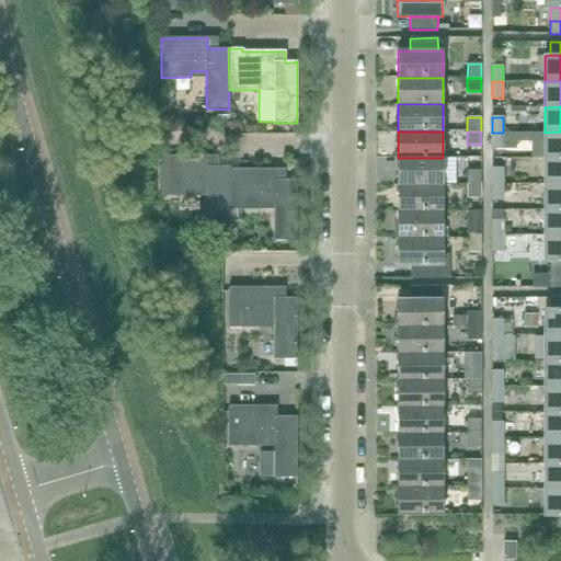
[(545,158),(560,158),(560,132),(545,133),(545,158)]
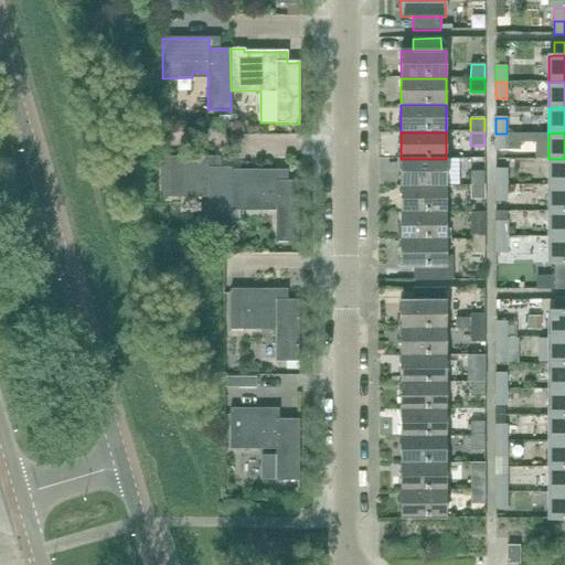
[(507,134),(496,134),(496,150),(507,150),(507,134)]
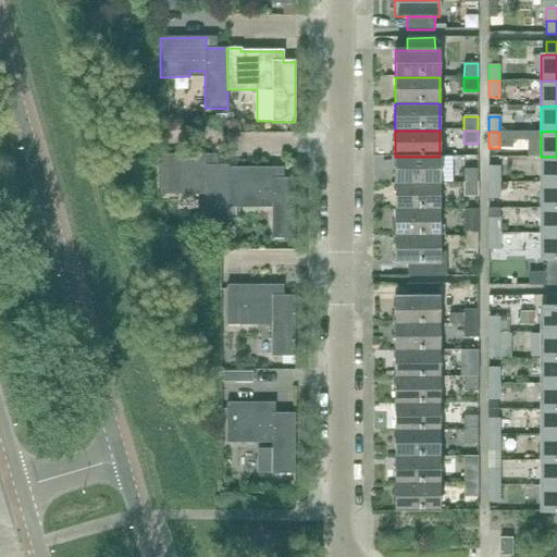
[(208,166),(208,156),(160,156),(160,195),(189,195),(189,189),(206,189),(206,226),(227,226),(227,207),(227,166),(208,166)]
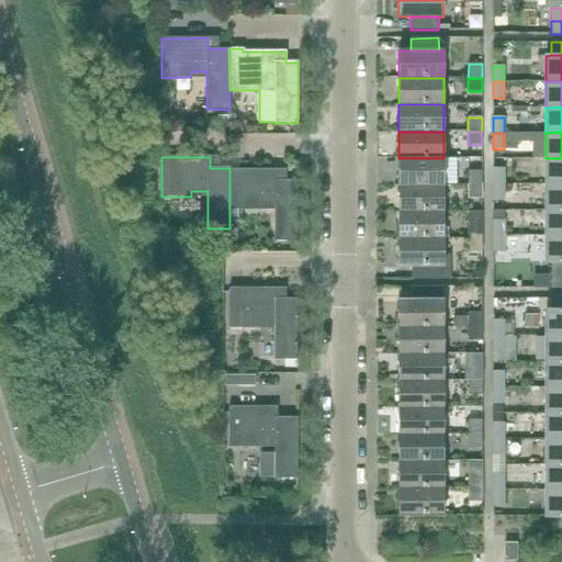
[(398,186),(444,186),(444,158),(398,158),(398,186)]
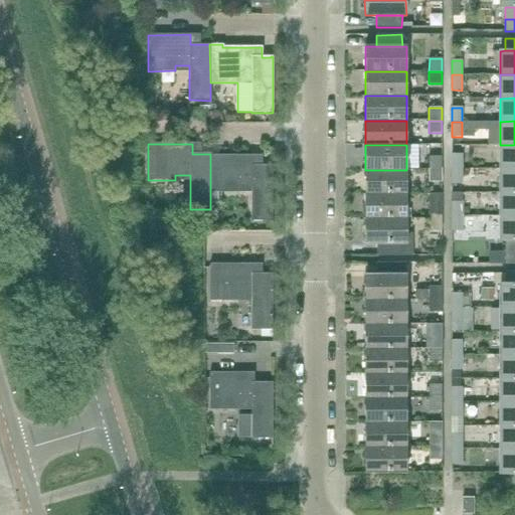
[(500,169),(514,169),(514,145),(500,145),(500,169)]
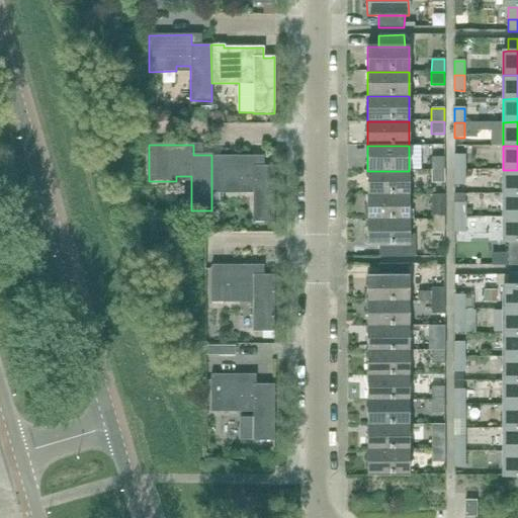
[(255,157),(212,157),(212,155),(211,155),(211,192),(239,192),(238,188),(252,188),(253,223),(274,223),(274,167),(255,167),(255,157)]
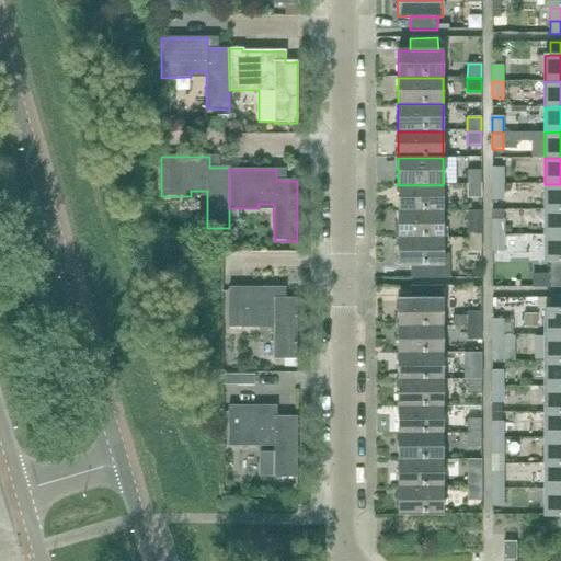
[(492,184),(503,184),(503,169),(492,169),(492,184)]
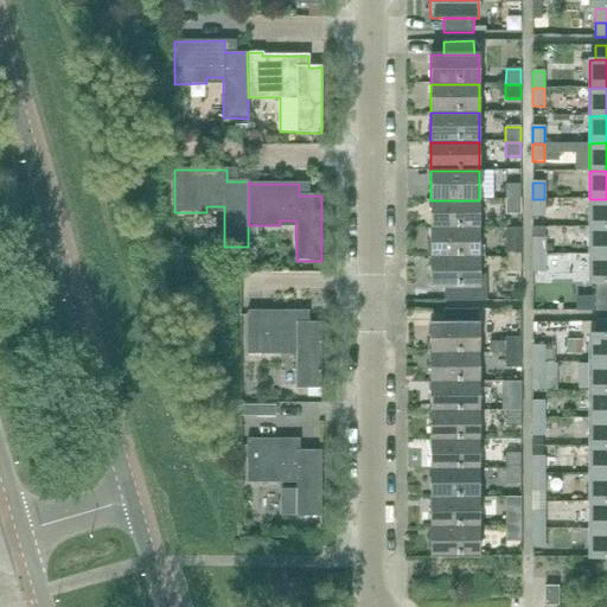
[(505,200),(521,200),(521,185),(505,185),(505,200)]
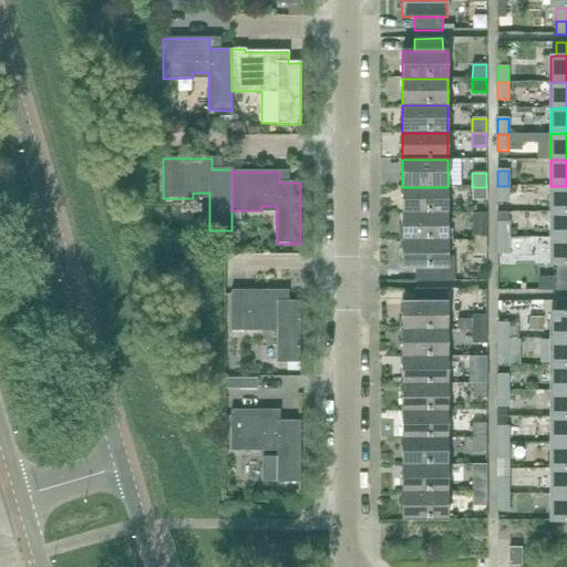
[(508,186),(497,186),(496,203),(508,203),(508,186)]
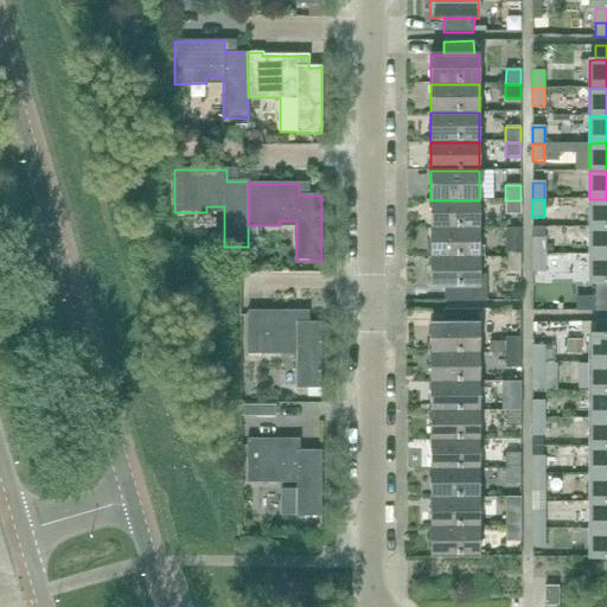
[(589,227),(606,227),(606,199),(589,199),(589,227)]
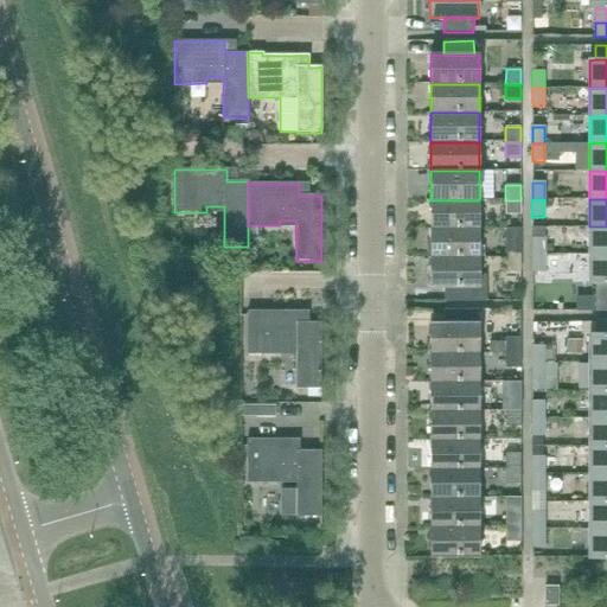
[(430,229),(479,229),(479,200),(430,200),(430,229)]
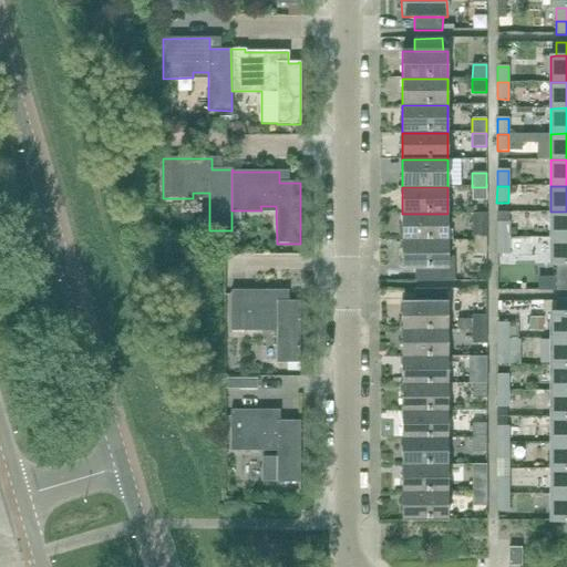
[(486,187),(472,187),(472,200),(486,200),(486,187)]
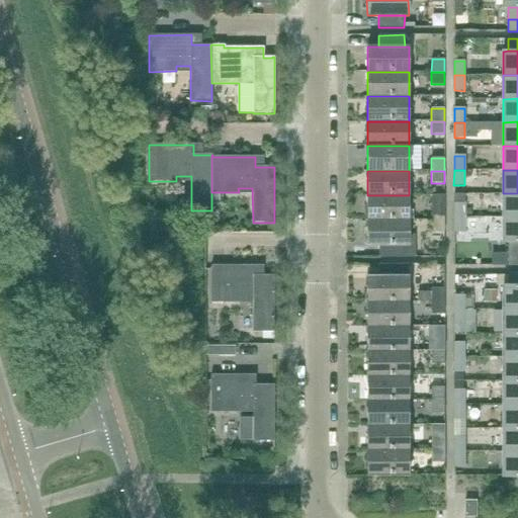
[(503,217),(517,217),(517,193),(503,193),(503,217)]
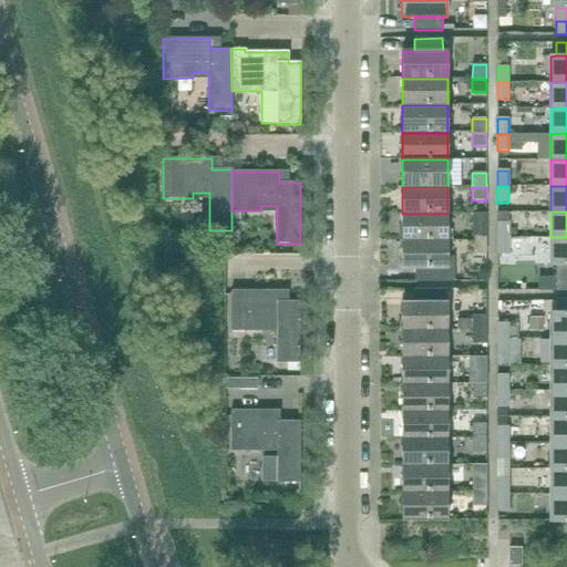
[(402,241),(447,240),(447,214),(402,214),(402,241)]
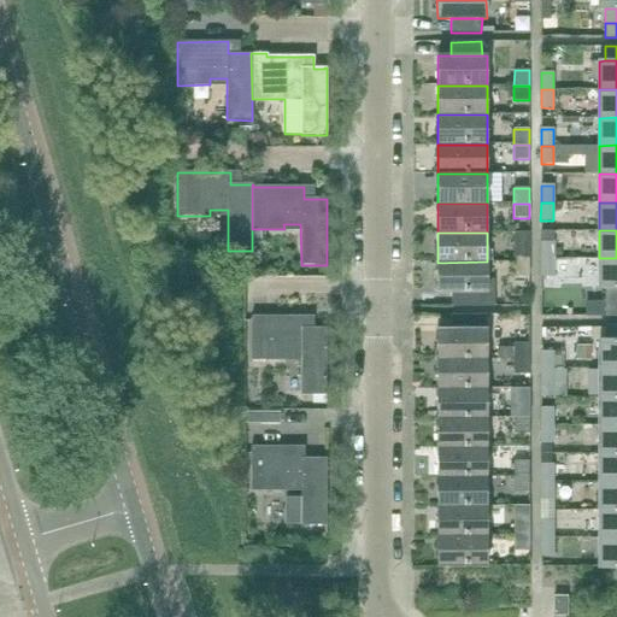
[(541,258),(553,258),(553,242),(541,242),(541,258)]
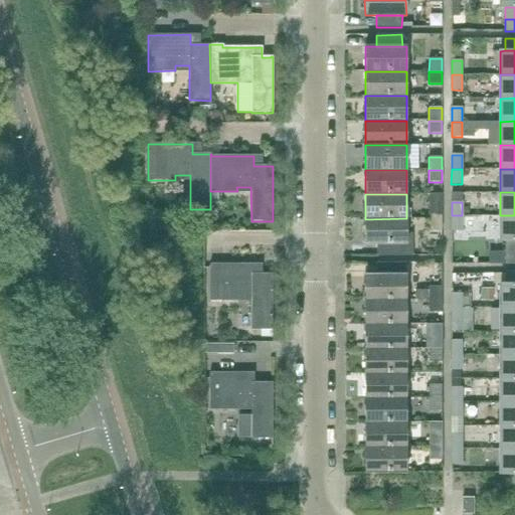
[(428,218),(442,218),(442,205),(428,205),(428,218)]
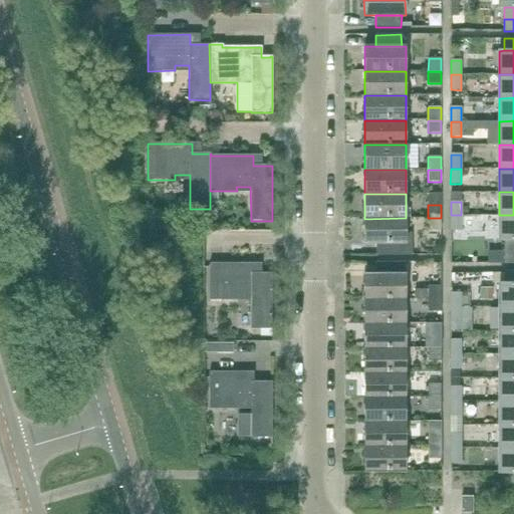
[(461,215),(451,215),(451,231),(461,231),(461,215)]
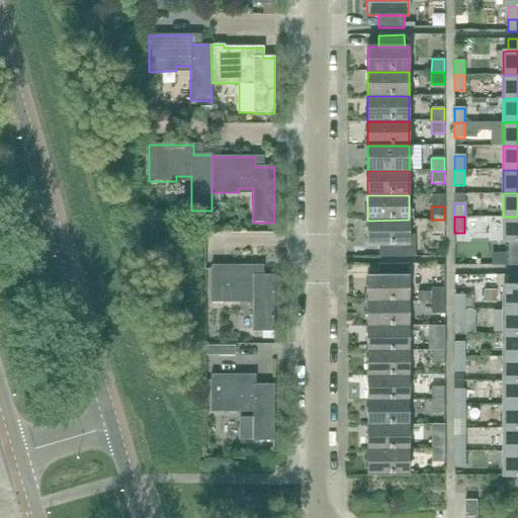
[(508,242),(517,242),(517,217),(503,217),(504,242),(508,242)]
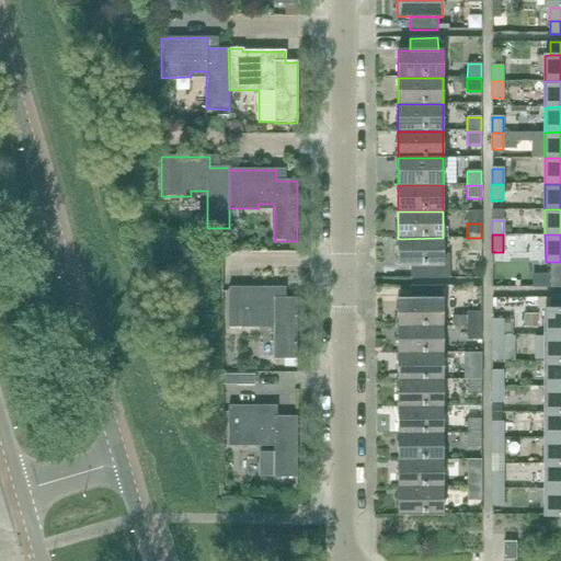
[(449,253),(443,253),(443,238),(398,239),(398,266),(410,266),(437,265),(437,278),(449,278),(449,253)]
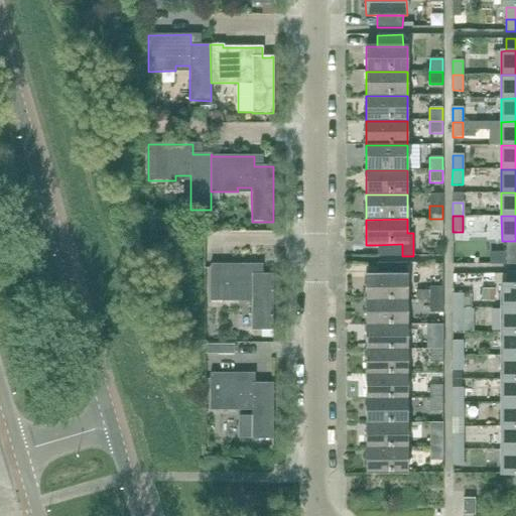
[(442,219),(429,219),(429,231),(442,232),(442,219)]
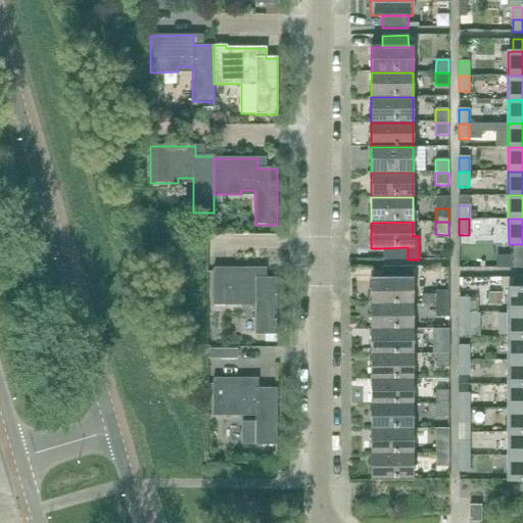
[(513,255),(522,255),(522,244),(513,244),(513,255)]
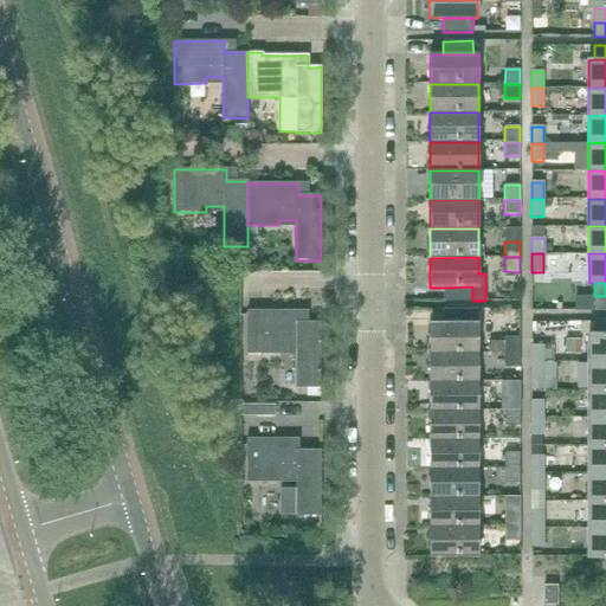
[(444,301),(472,301),(472,287),(443,288),(444,301)]
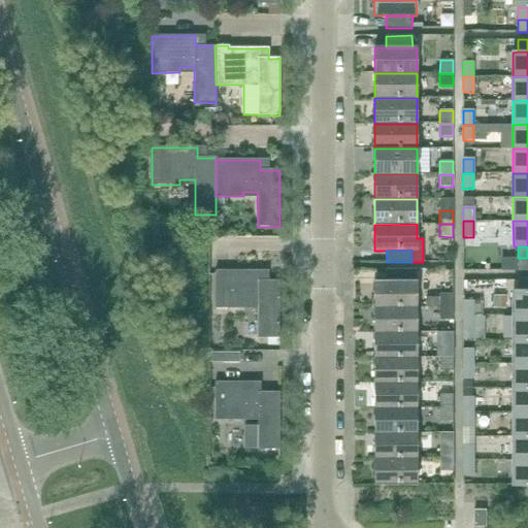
[(527,271),(527,258),(518,258),(518,271),(527,271)]
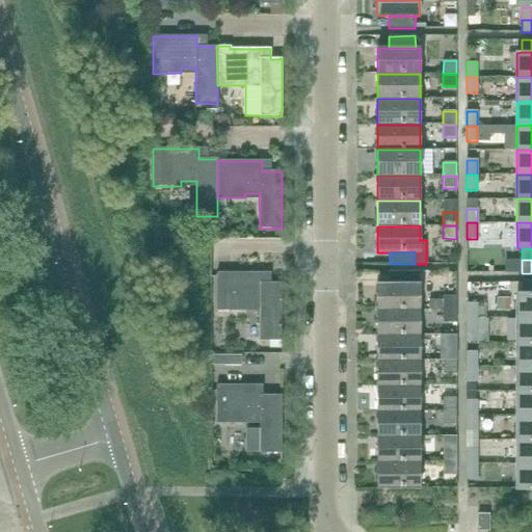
[(390,284),(420,284),(420,272),(390,272),(390,284)]
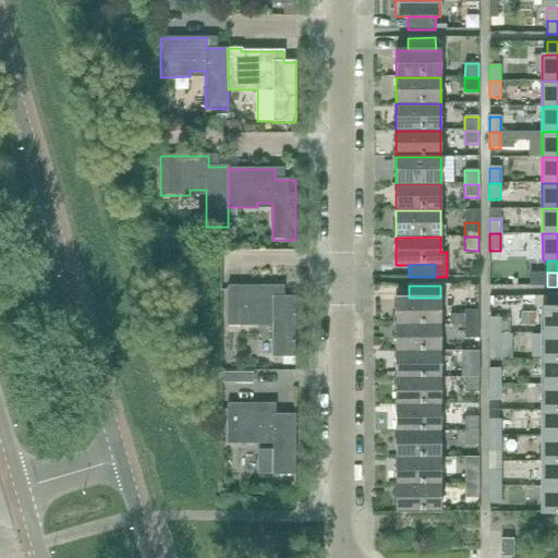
[(275,298),(275,287),(228,287),(228,326),(257,326),(257,320),(273,320),(273,358),(295,358),(295,298),(275,298)]
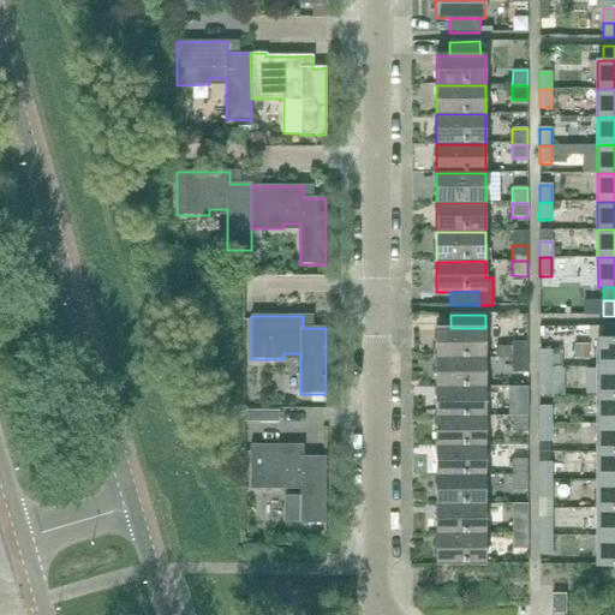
[(614,339),(614,324),(603,324),(603,339),(614,339)]
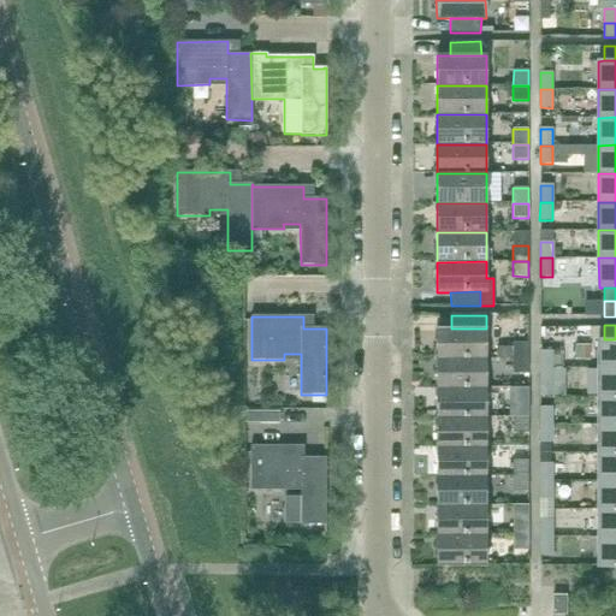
[(437,359),(486,359),(486,329),(451,329),(437,329),(437,359)]
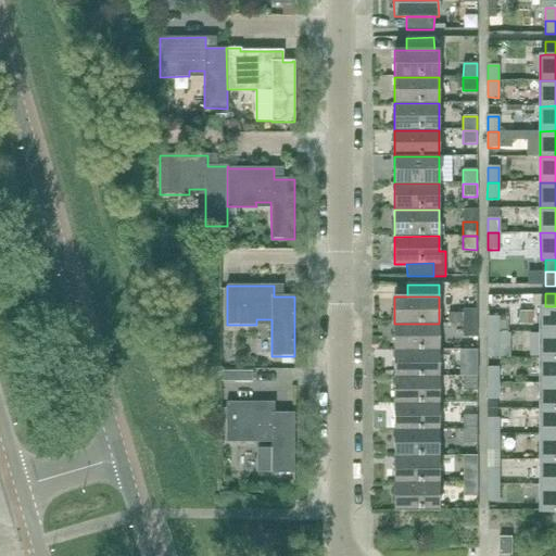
[(555,306),(545,306),(540,306),(540,332),(555,332),(555,306)]
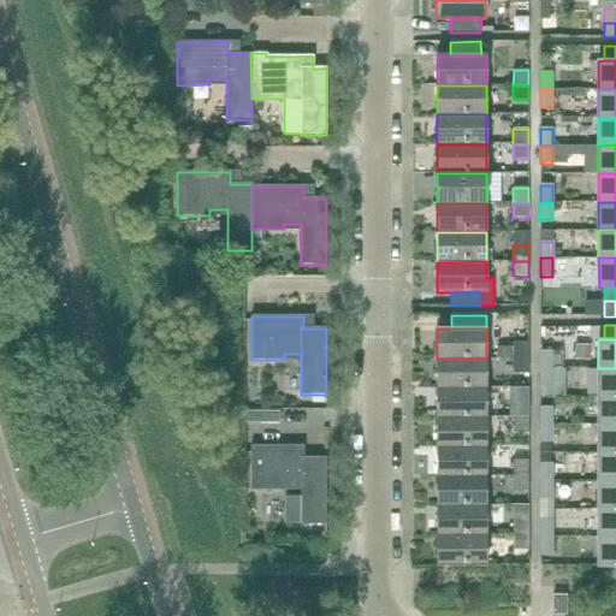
[(514,359),(529,359),(529,344),(514,344),(514,359)]
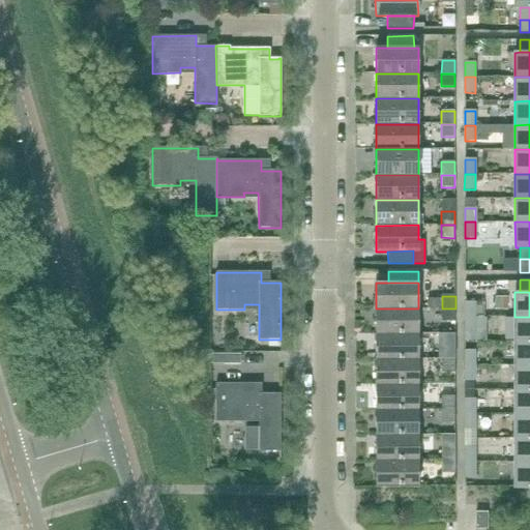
[(465,317),(475,317),(475,302),(465,302),(465,317)]
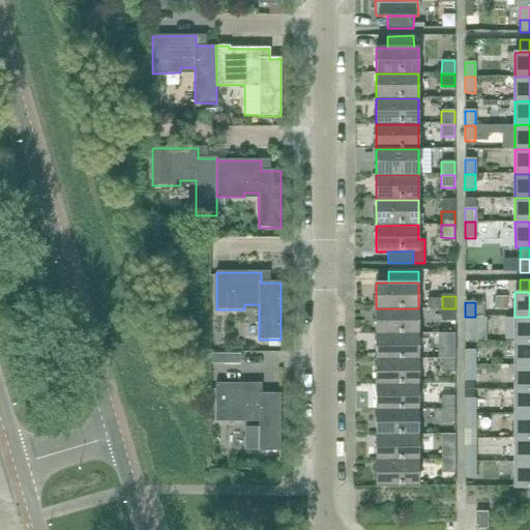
[(376,334),(418,334),(418,308),(376,308),(376,334)]
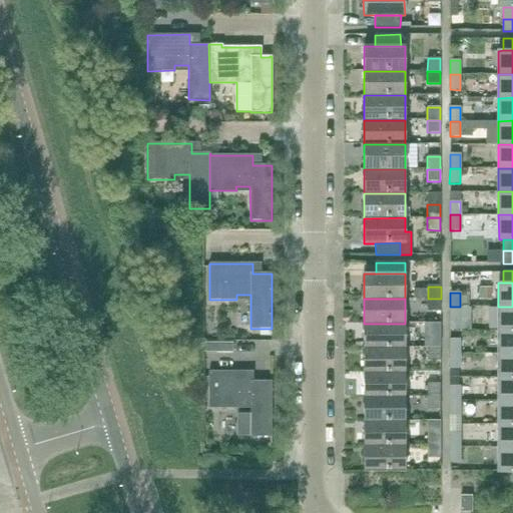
[(441,299),(428,299),(428,312),(440,312),(441,299)]
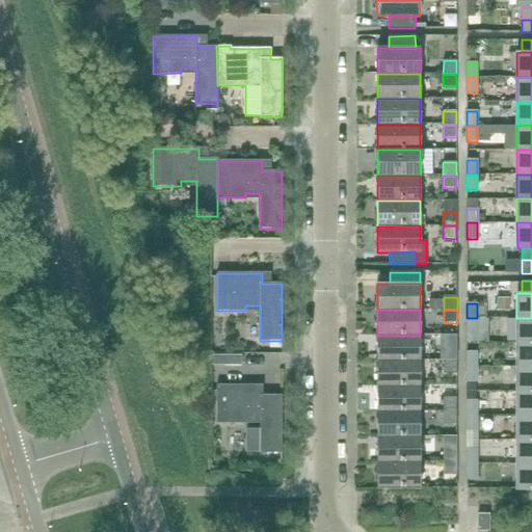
[(477,318),(467,318),(467,335),(477,334),(477,318)]
